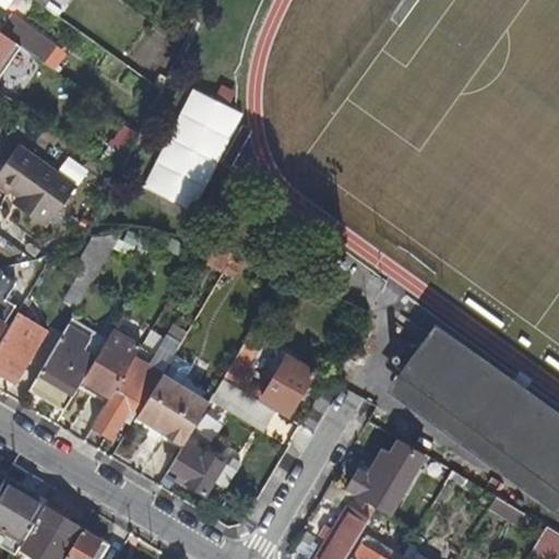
[(10,21),(2,32),(19,44),(45,61),(52,51),(10,21)]
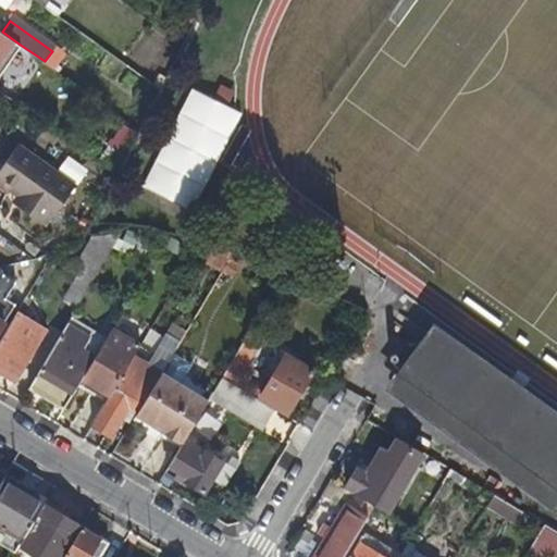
[(0,70),(19,44),(2,32),(1,33),(0,32),(0,70)]
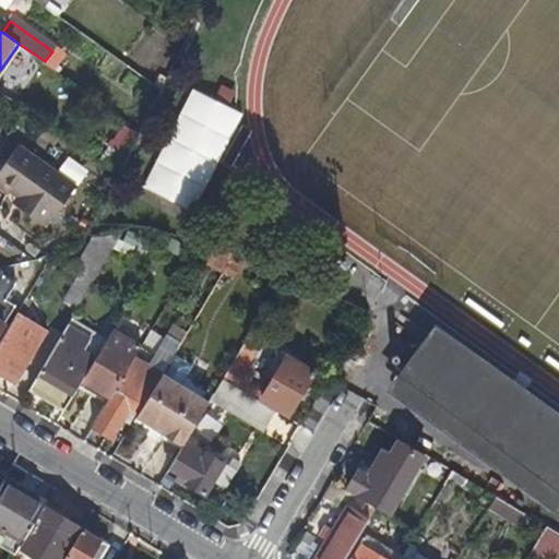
[(197,212),(241,110),(189,87),(144,189),(197,212)]
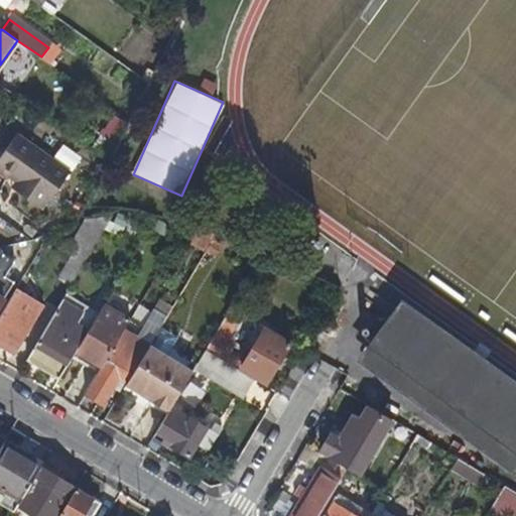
[(18,136),(7,152),(60,189),(72,173),(18,136)]
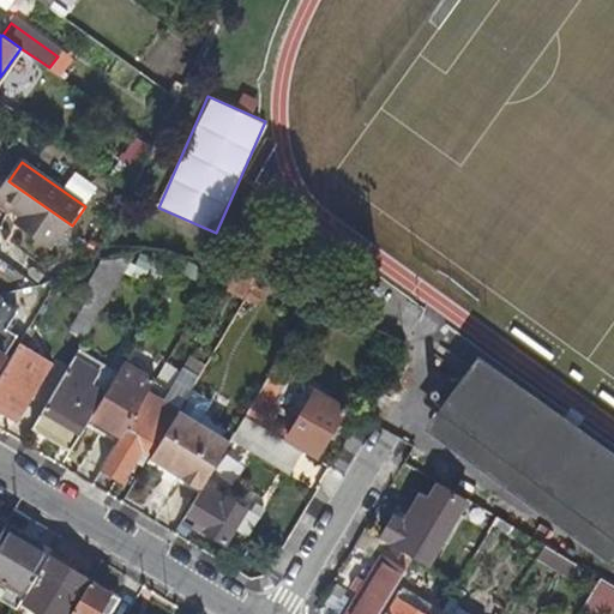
[(59,244),(72,226),(8,181),(0,193),(0,202),(22,217),(28,221),(22,229),(52,251),(58,242),(59,244)]
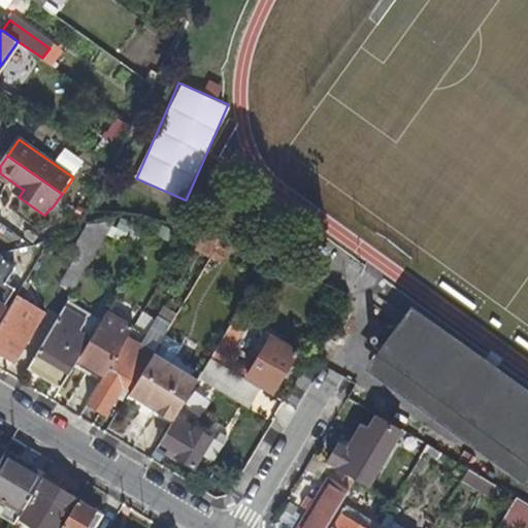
[(24,190),(19,187),(14,194),(19,197),(24,190)]
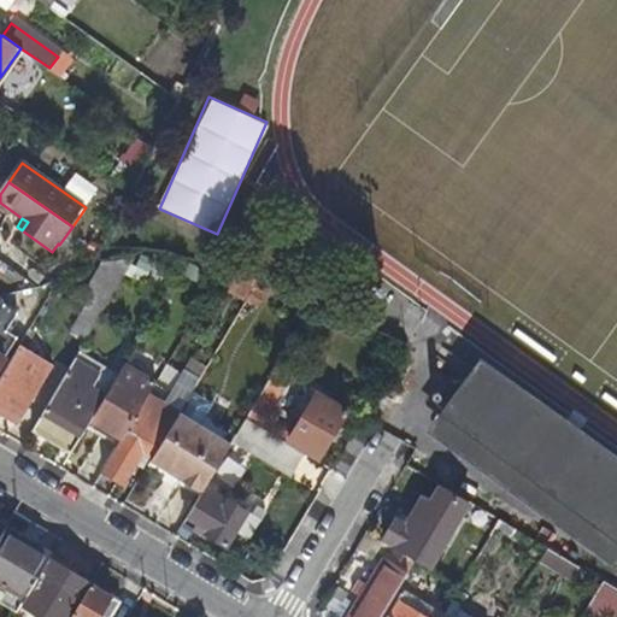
[(63,335),(82,347),(137,256),(97,269),(76,300),(82,304),(63,335)]
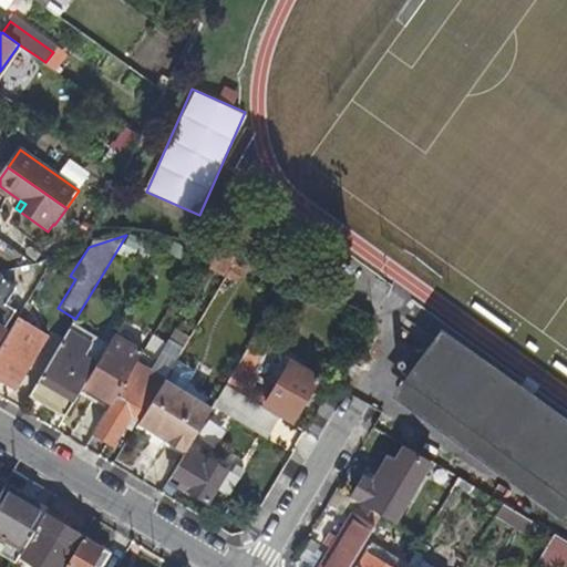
[(0,309),(14,287),(0,277),(0,336),(4,329),(0,326),(0,309)]
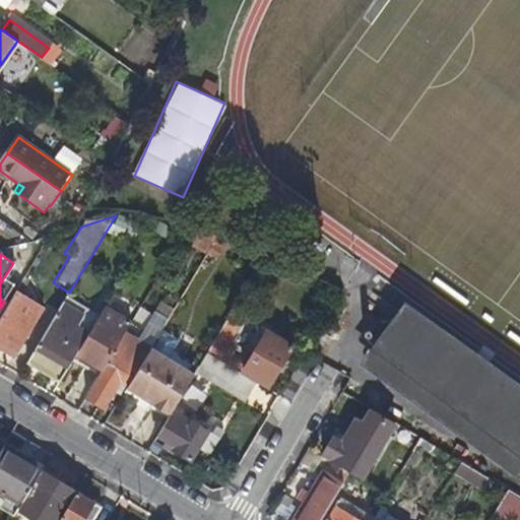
[(46,263),(37,257),(27,272),(37,277),(46,263)]
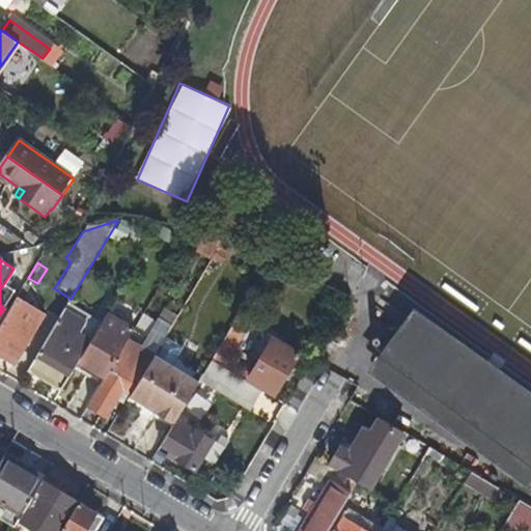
[(43,315),(16,299),(0,325),(0,356),(14,365),(43,315)]
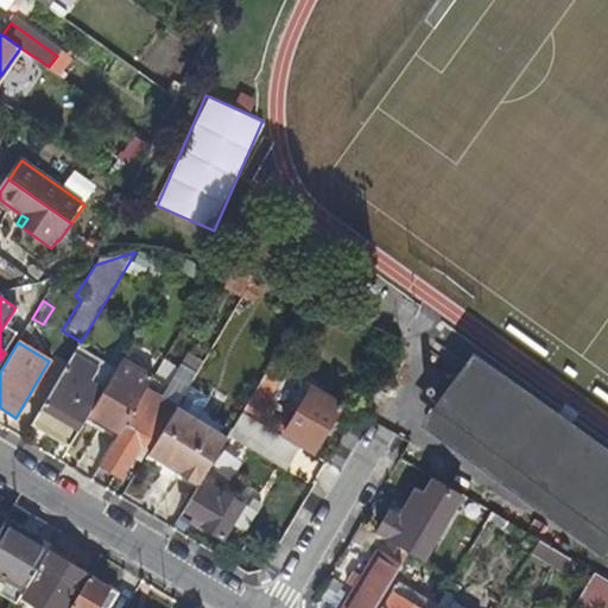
[(89,386),(103,394),(116,371),(77,348),(71,359),(96,373),(89,386)]
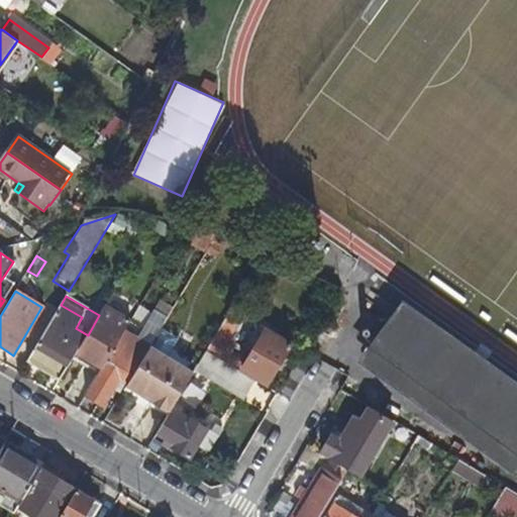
[(82,317),(61,305),(26,362),(55,378),(66,359),(71,363),(75,355),(88,335),(76,328),(82,317)]
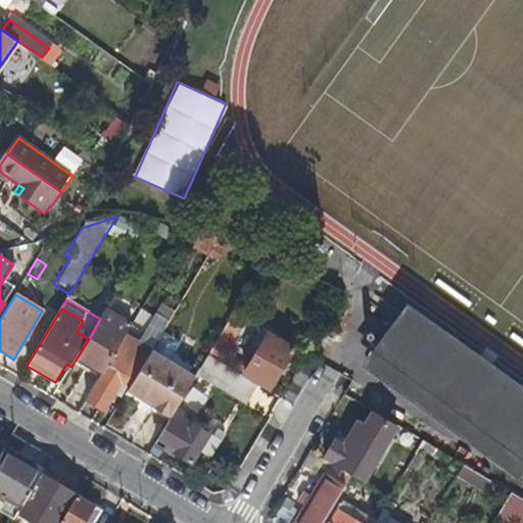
[(99,332),(111,313),(106,310),(100,319),(89,339),(76,360),(81,363),(97,336),(99,332)]
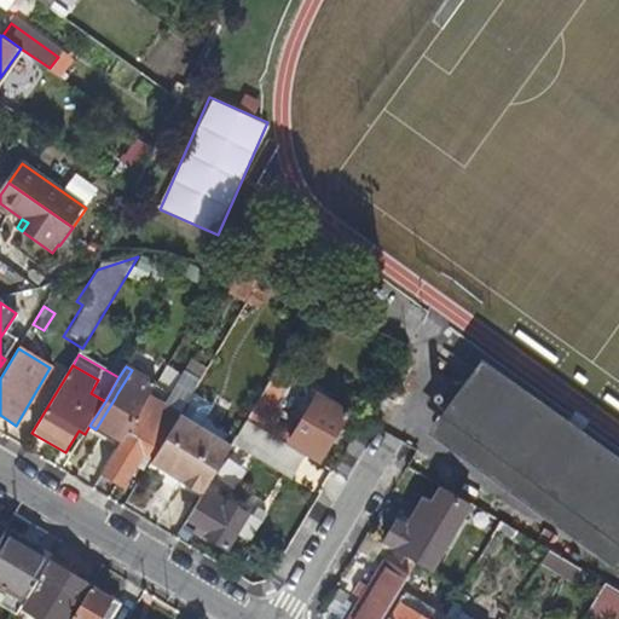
[(180,376),(166,368),(156,385),(148,398),(162,406),(180,376)]
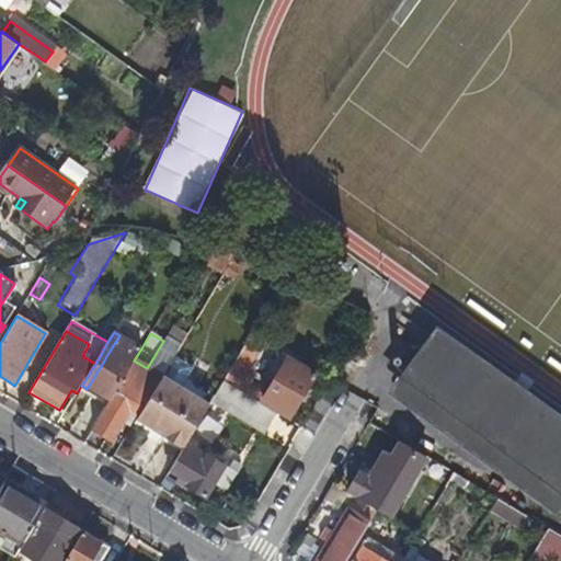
[(264,341),(252,333),(225,380),(237,388),(264,341)]
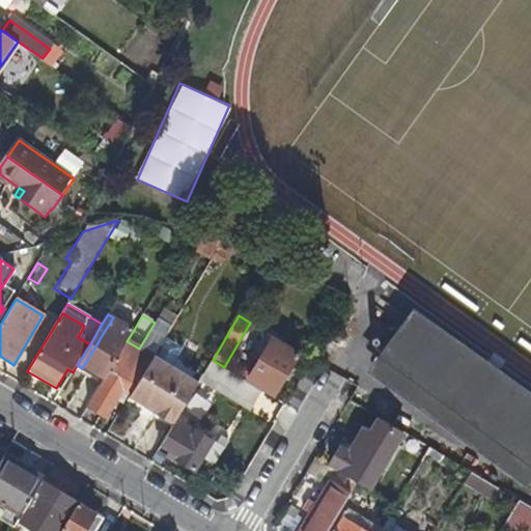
[(99,341),(82,368),(104,381),(127,341),(134,330),(113,317),(101,337),(99,341)]
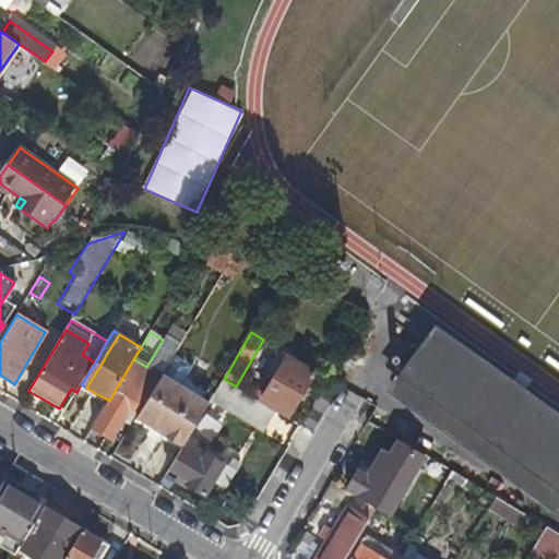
[(558,421),(441,335),(392,397),(558,515),(558,421)]
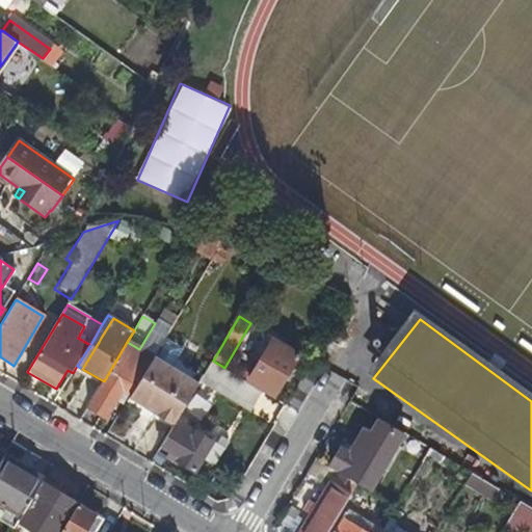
[(299,353),(273,338),(251,375),(242,370),(240,374),(250,380),(274,395),(299,353)]
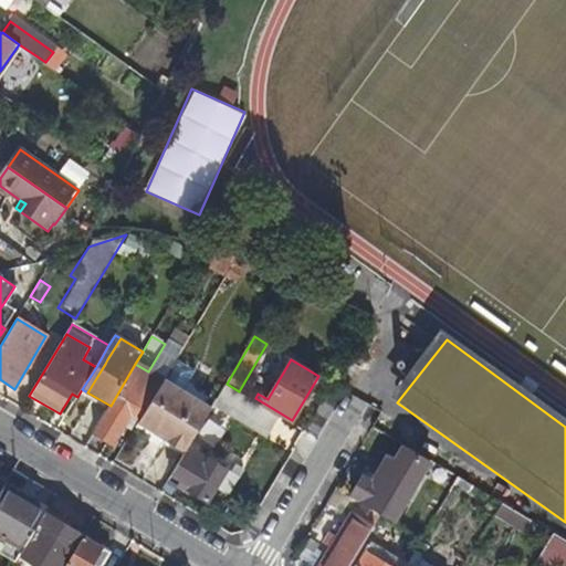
[(164,381),(148,371),(135,364),(111,406),(94,433),(113,444),(132,415),(140,420),(164,381)]
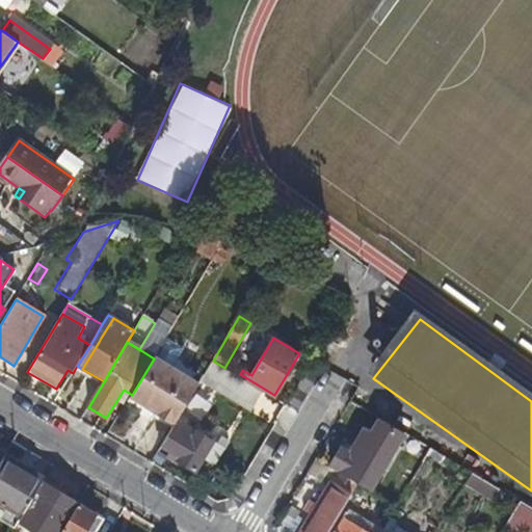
[(198,384),(154,358),(132,395),(130,397),(175,424),(177,420),(194,391),(198,384)]
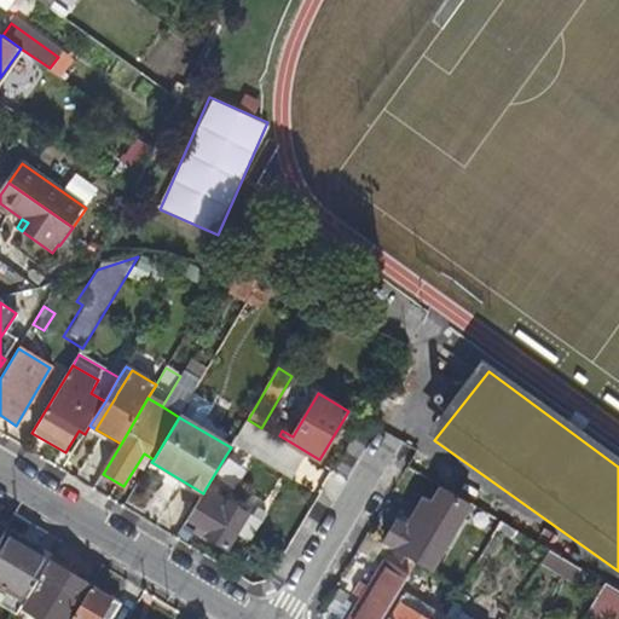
[(288,468),(299,450),(283,440),(261,428),(248,420),(231,447),(226,455),(239,463),(250,445),(288,468)]
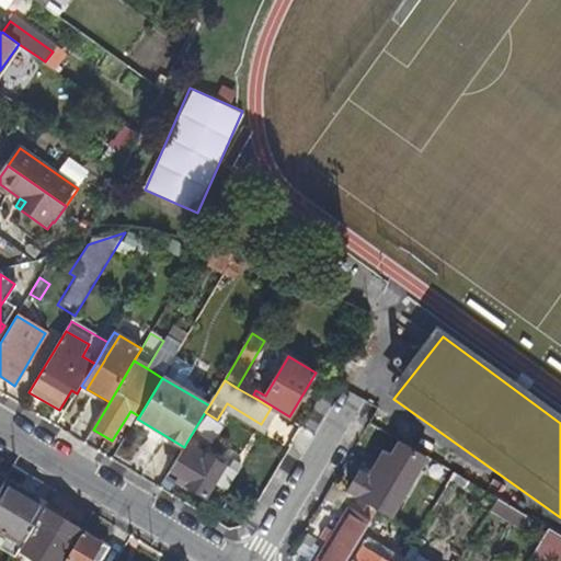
[(65,413),(77,393),(71,390),(59,410),(65,413)]
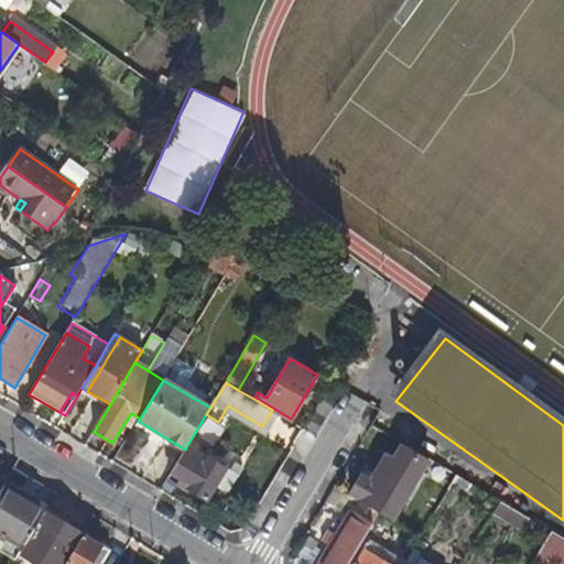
[(379,416),(372,426),(384,433),(390,423),(379,416)]
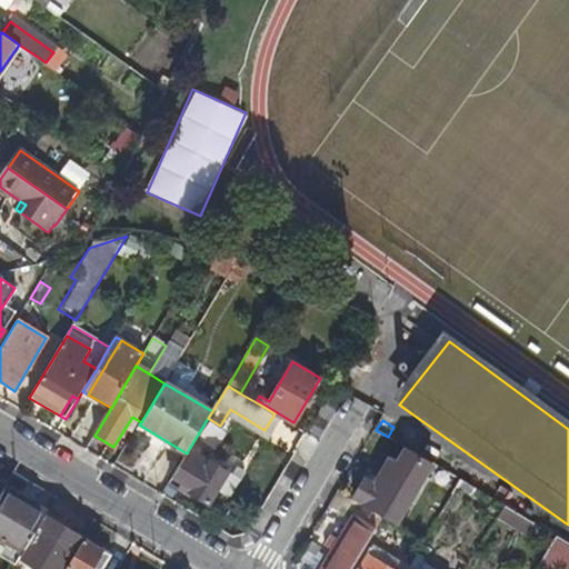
[(211,421),(200,436),(215,447),(226,432),(211,421)]
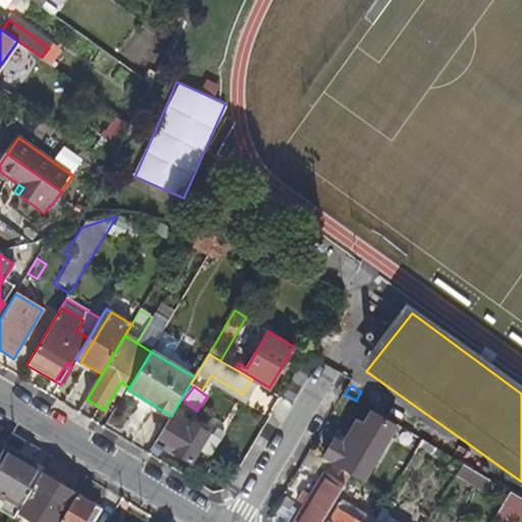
[(397,425),(373,411),(366,423),(359,419),(345,444),(336,438),(326,456),(353,472),(352,475),(363,482),(397,425)]
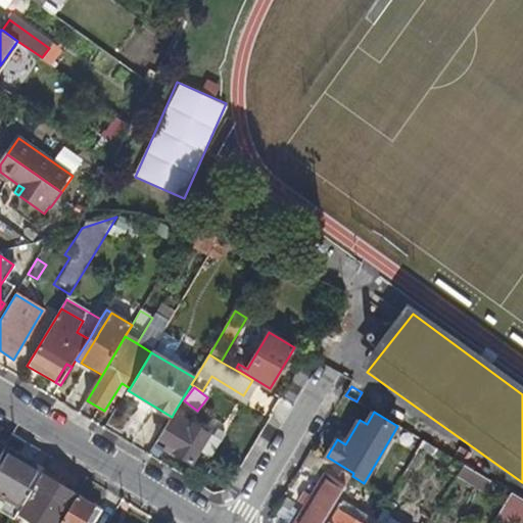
[(202,444),(208,433),(174,413),(172,417),(158,438),(176,449),(175,453),(191,463),(202,444)]
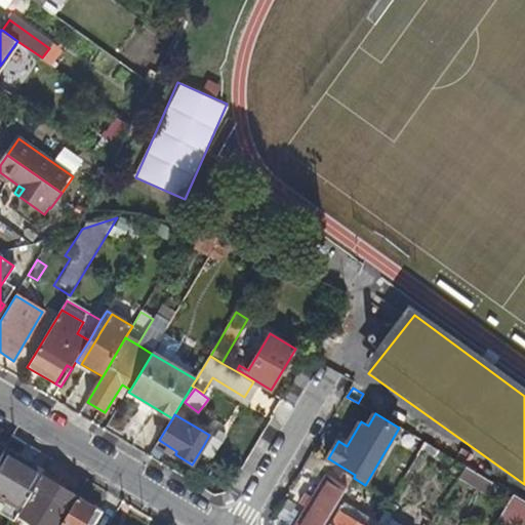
[(420,421),(412,435),(427,444),(447,455),(454,442),(420,421)]
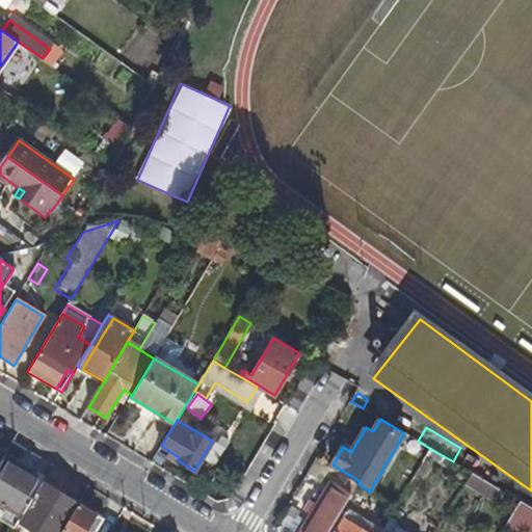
[(398,483),(408,490),(432,450),(418,441),(407,434),(399,448),(414,456),(398,483)]
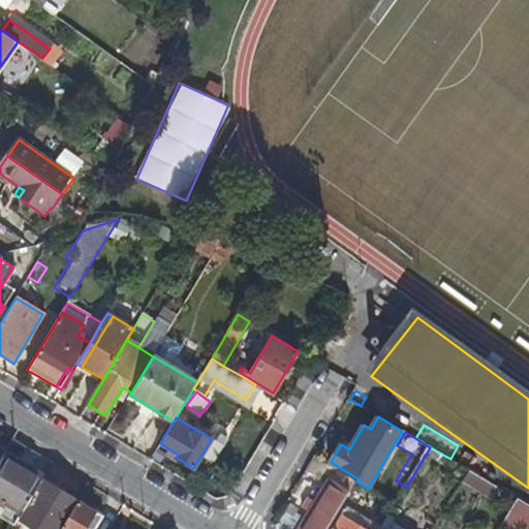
[(218,442),(211,438),(205,449),(212,454),(218,442)]
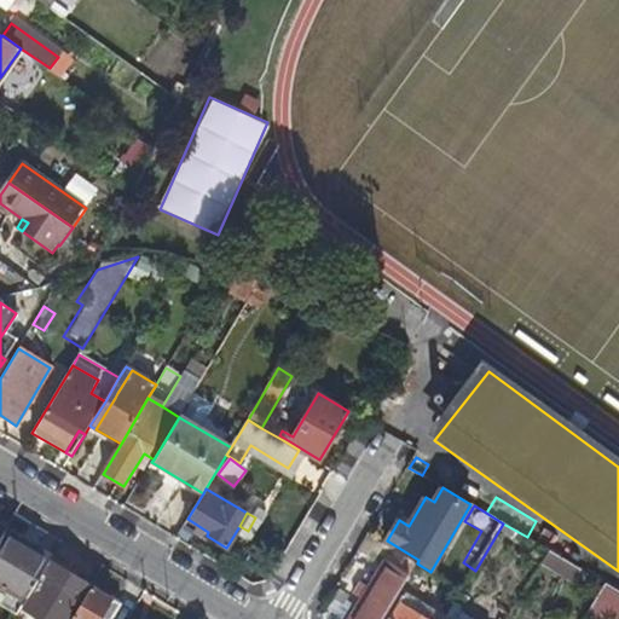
[(29,550),(32,545),(32,544),(7,531),(0,543),(0,594),(4,586),(5,586),(12,576),(23,583),(15,597),(25,605),(51,563),(29,550)]
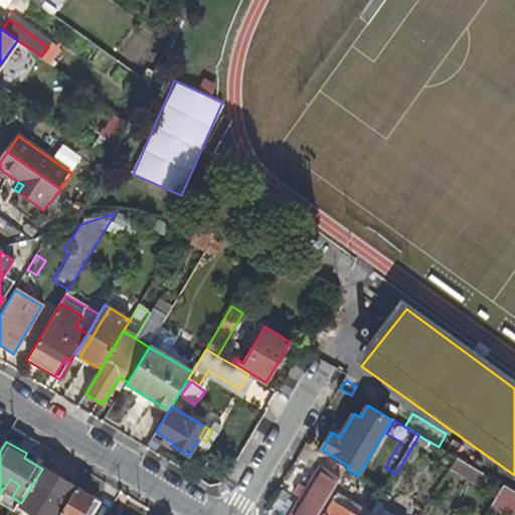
[(319,471),(327,457),(307,445),(300,459),(319,471)]
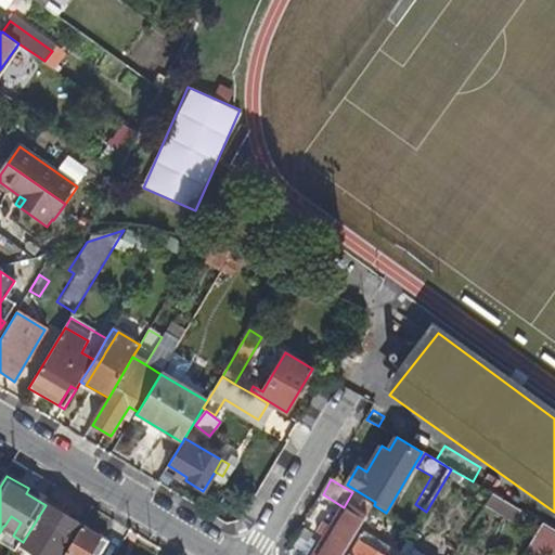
[(48,501),(28,489),(26,493),(46,505),(46,504),(48,501)]
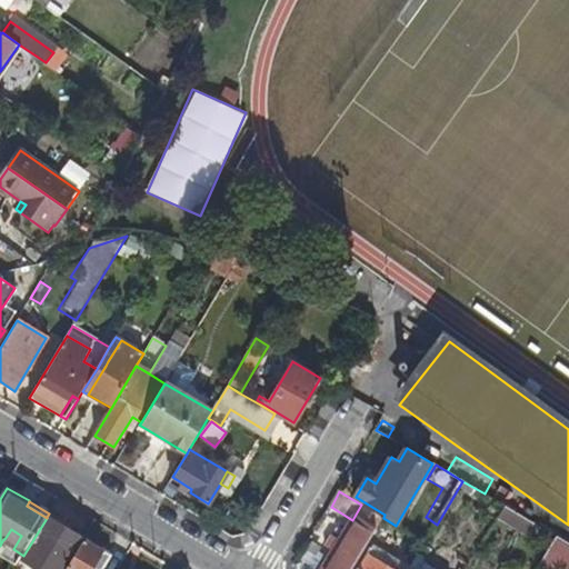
[(361,505),(352,520),(323,568),(351,568),(382,517),(361,505)]
